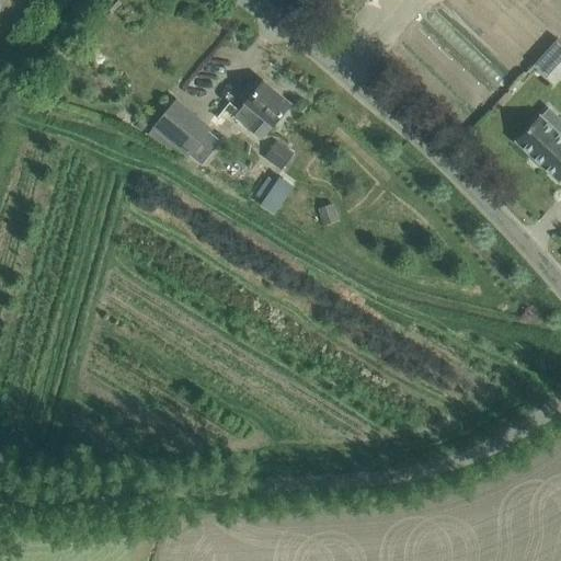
[(560,42),(558,38),(545,53),(557,64),(560,59),(560,42)]
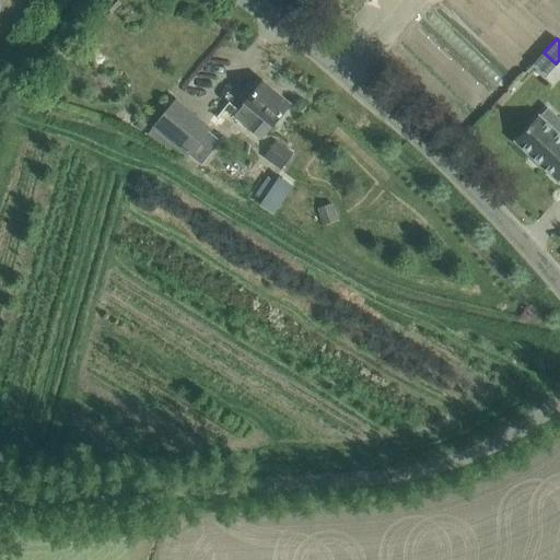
[(245,103),(234,116),(260,138),(276,121),(289,105),(263,82),(248,100),(245,103)]
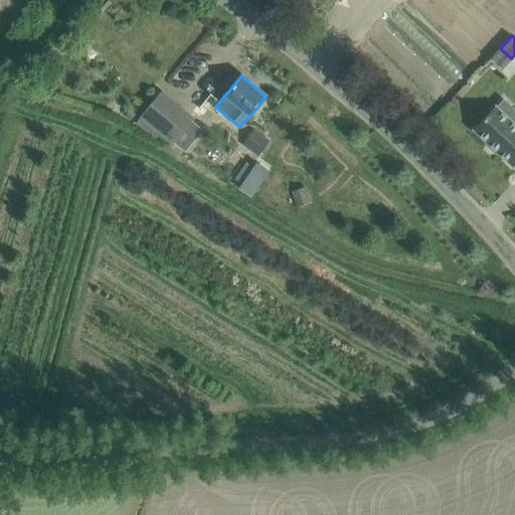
[(160,93),(141,116),(161,133),(173,143),(185,152),(194,141),(183,132),(192,121),(193,119),(160,93)]
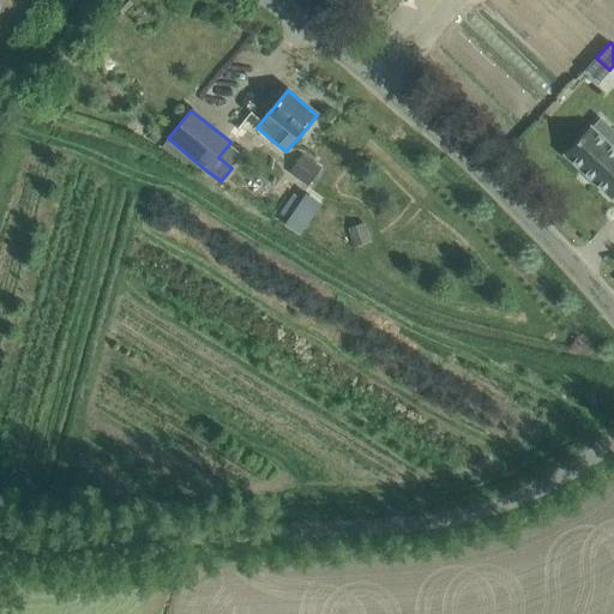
[(593,127),(565,155),(611,198),(613,194),(613,148),(613,145),(613,131),(602,119),(594,128),(593,127)]
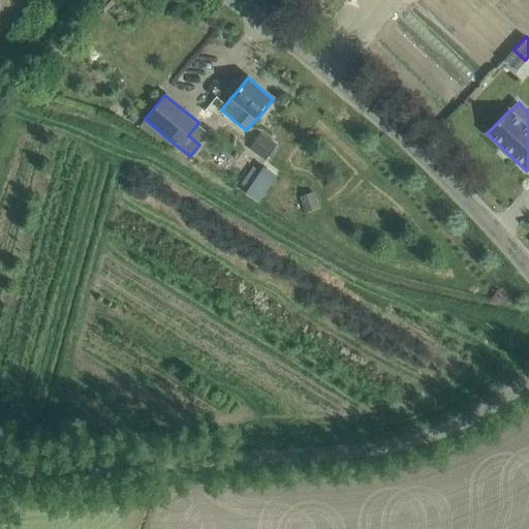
[(276,145),(258,132),(248,148),(266,160),(276,145)]
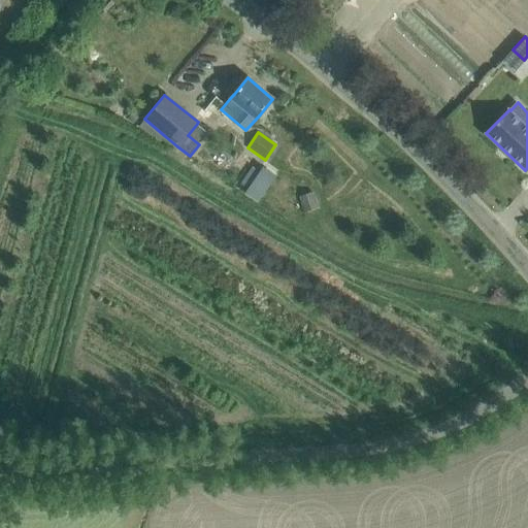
[(243,192),(257,201),(275,174),(262,165),(259,170),(252,165),(240,183),(246,188),(243,192)]
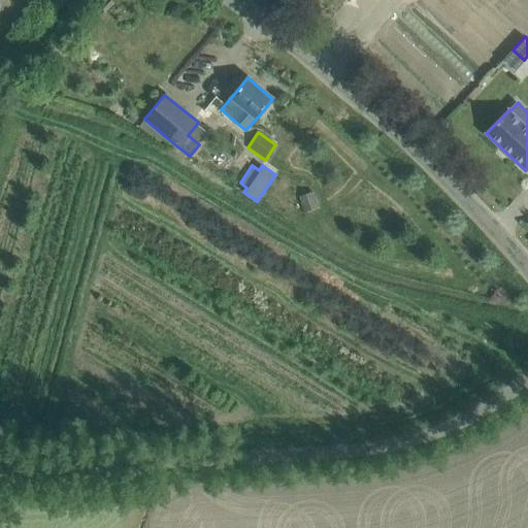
[(314,192),(299,196),(304,212),(319,208),(314,192)]
